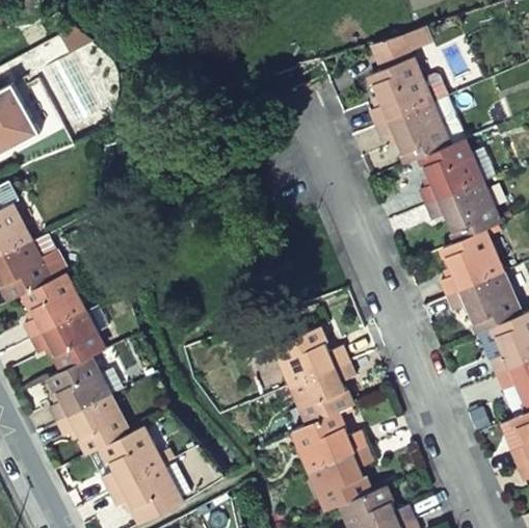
[(20,24),(25,23),(31,21),(36,17),(38,15),(41,9),(43,3),(37,0),(17,0),(17,2),(11,12),(15,25),(12,25),(16,31),(21,29),(20,24)]
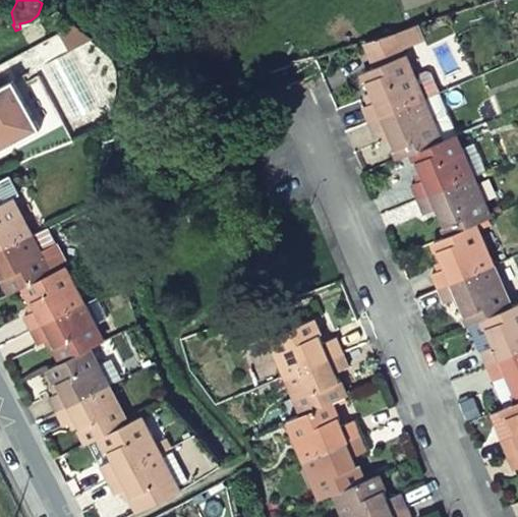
[(0,27),(12,24),(14,24),(11,12),(0,12),(0,27)]
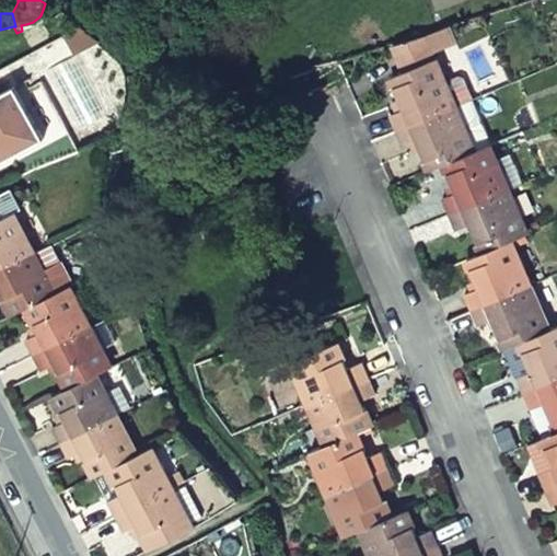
[(93,38),(80,30),(66,37),(68,43),(76,45),(83,45),(88,43),(91,42),(93,38)]
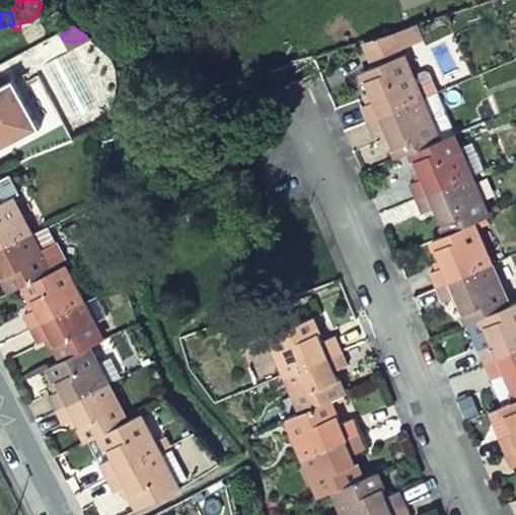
[(362,74),(374,102),(361,107),(367,123),(421,100),(412,79),(393,37),(364,46),(374,69),(362,74)]
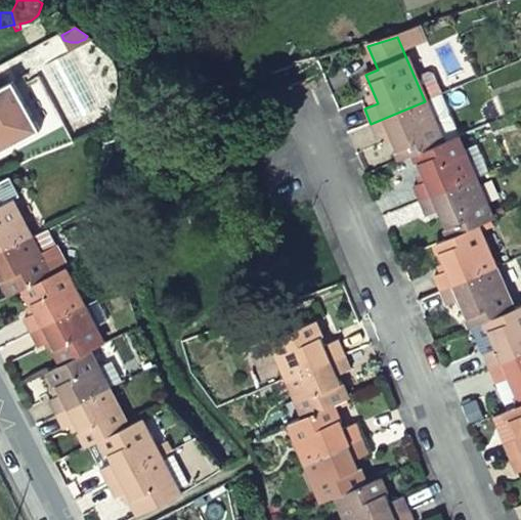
[(416,80),(425,101),(441,94),(433,77),(428,75),(416,80)]
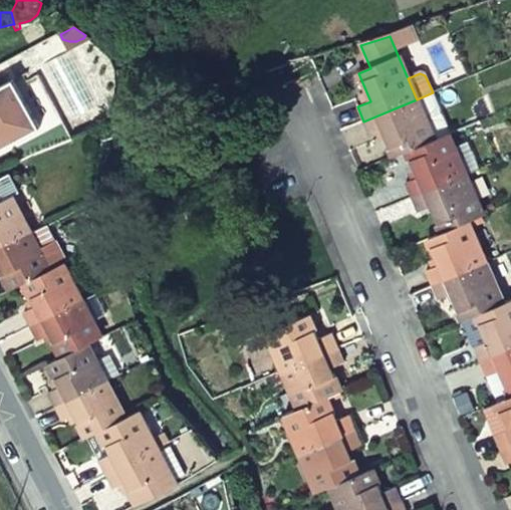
[(0,151),(1,153),(43,130),(16,81),(0,89),(0,151)]
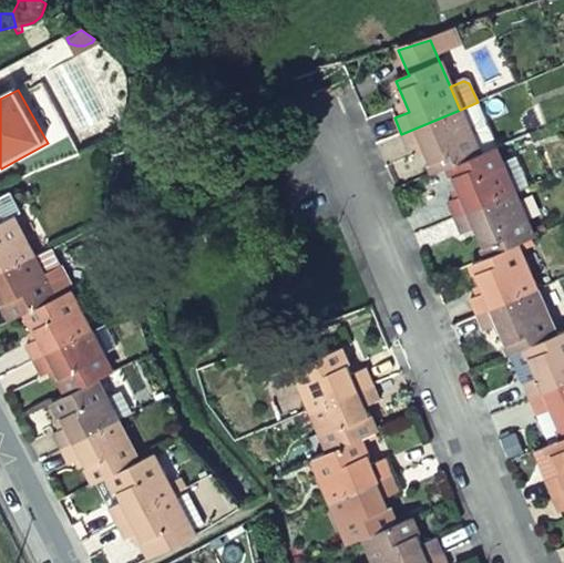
[(479,155),(460,110),(401,134),(408,151),(422,145),(434,174),(450,167),(479,155)]
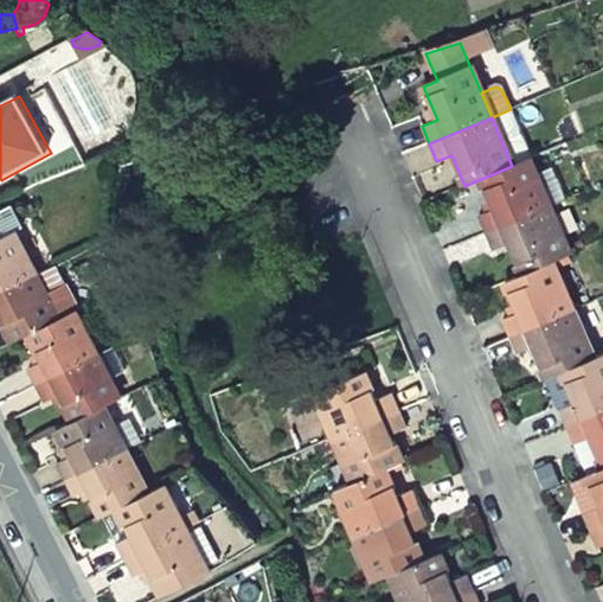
[(512,166),(481,179),(494,211),(479,217),(487,235),(549,209),(528,159),(512,166)]
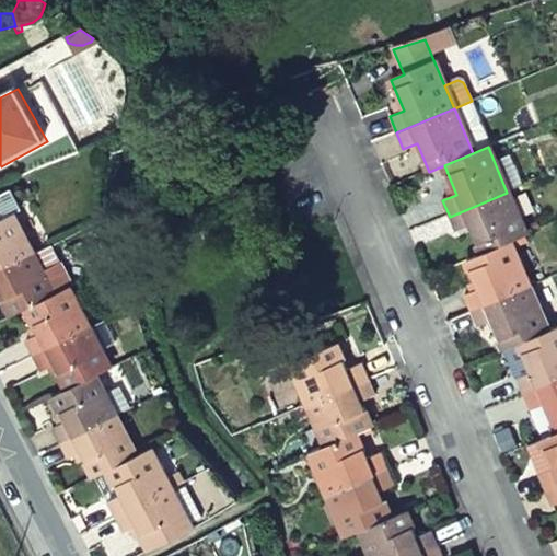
[(11,189),(0,195),(0,209),(4,219),(14,213),(21,209),(11,189)]
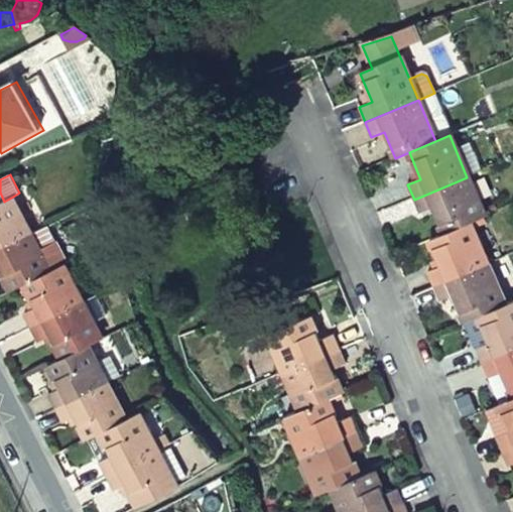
[(483,219),(467,177),(414,200),(420,214),(432,210),(443,235),(469,225),(483,219)]
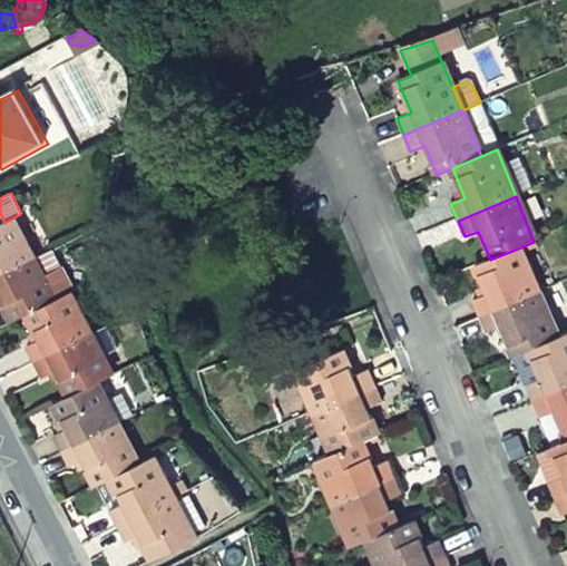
[(0,275),(35,257),(15,217),(5,223),(0,213),(0,275)]
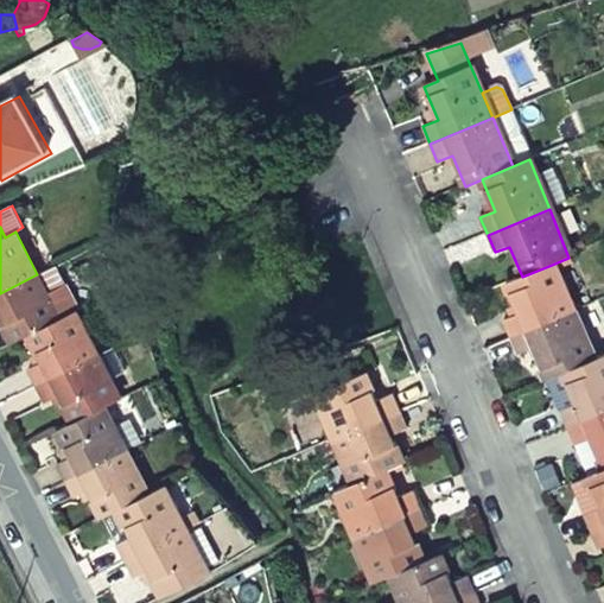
[(506,284),(519,316),(503,322),(512,340),(572,313),(552,265),(522,277),(506,284)]
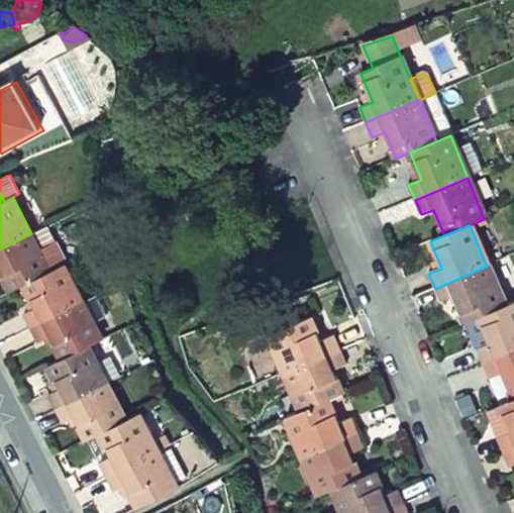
[(25,284),(50,271),(31,233),(0,249),(0,268),(11,291),(25,284)]
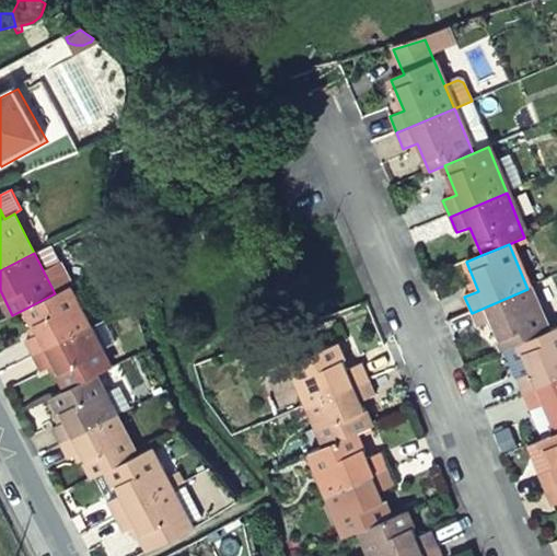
[(70,338),(91,328),(69,286),(55,293),(27,308),(41,334),(27,340),(35,356),(70,338)]
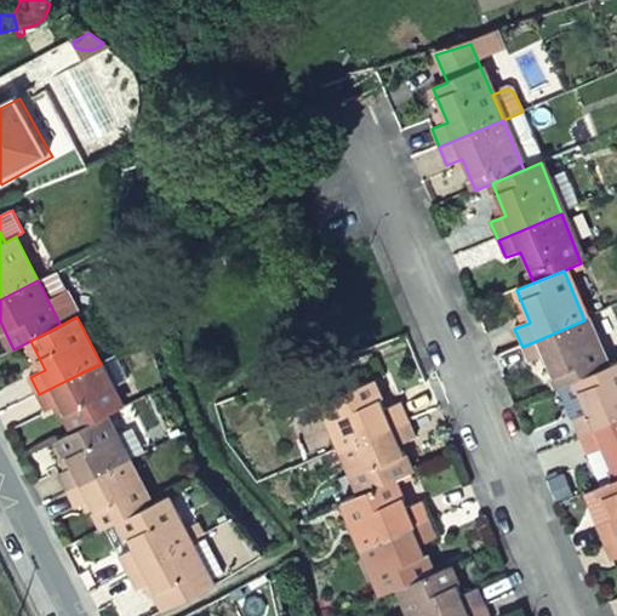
[(575,383),(605,370),(584,320),(523,347),(529,364),(544,358),(558,391),(575,383)]
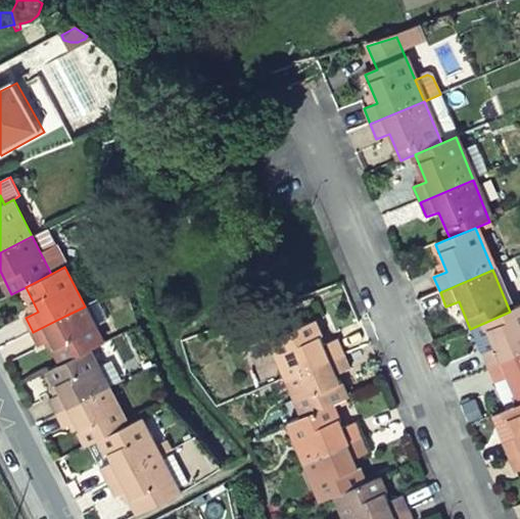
[(104,343),(85,307),(65,316),(33,332),(40,346),(53,341),(64,364),(86,352),(91,350),(104,343)]
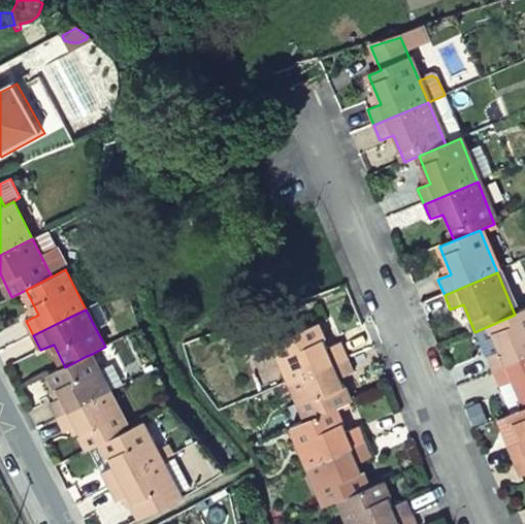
[(524,310),(515,315),(489,326),(500,354),(487,359),(493,373),(524,360),(524,310)]
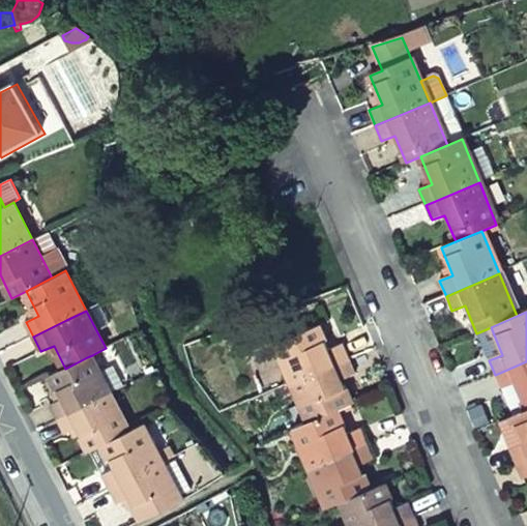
[(293,384),(349,361),(343,346),(328,352),(319,327),(276,345),(293,384)]
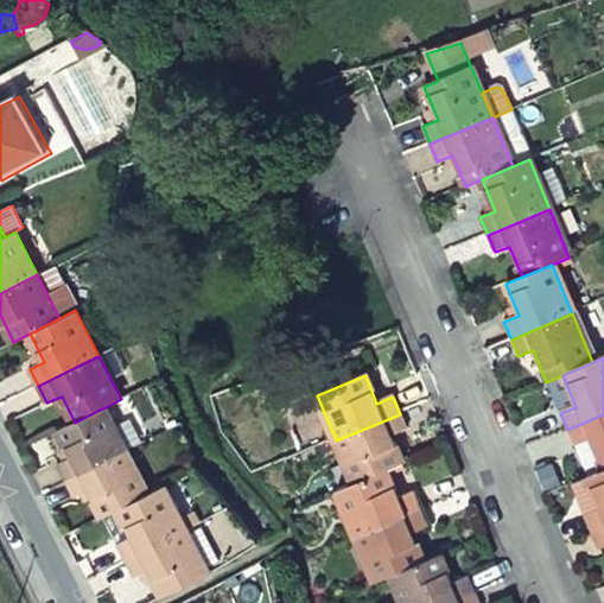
[(67,482),(127,451),(106,407),(100,410),(75,423),(59,431),(72,457),(57,465),(67,482)]
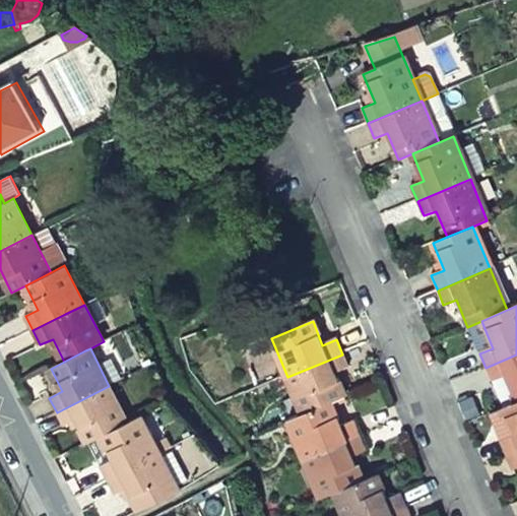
[(342,355),(287,377),(303,414),(330,403),(343,398),(334,375),(348,369),(342,355)]
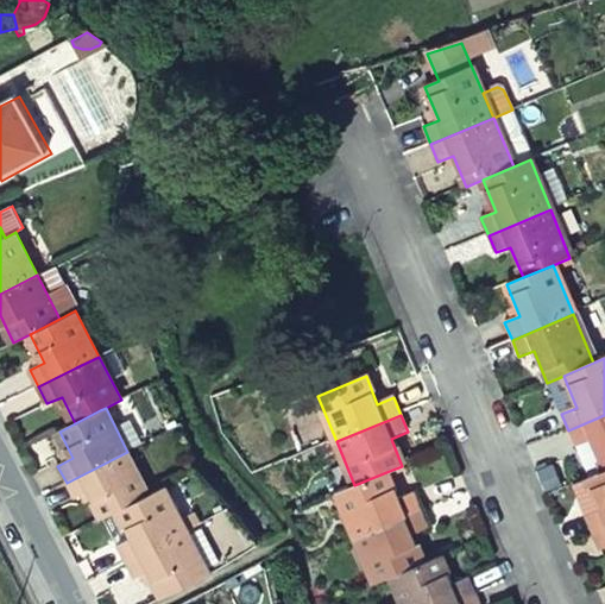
[(604,415),(568,431),(577,450),(591,444),(604,473),(604,415)]
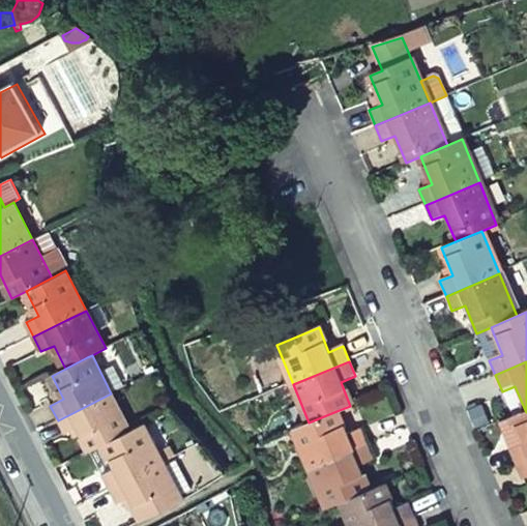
[(109,441),(129,431),(111,393),(58,420),(65,436),(80,429),(90,451),(104,444),(109,441)]
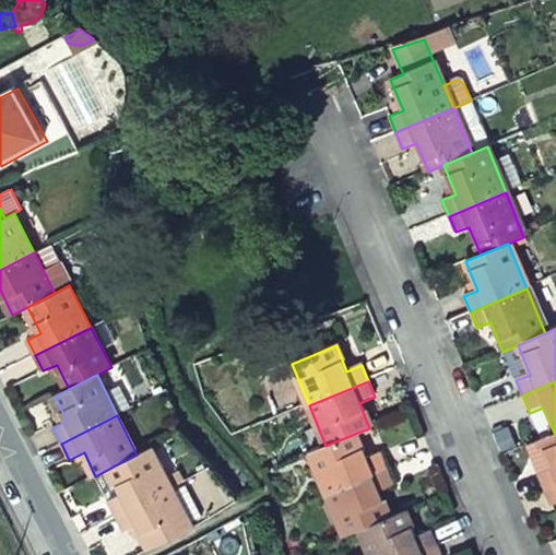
[(310,452),(328,495),(387,471),(379,456),(366,461),(355,434),(326,446),(310,452)]
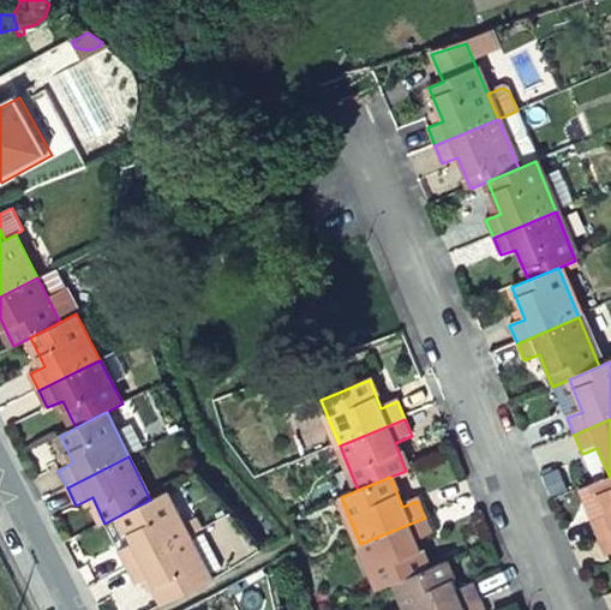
[(610,478),(593,485),(607,518),(592,525),(599,542),(610,536),(610,478)]
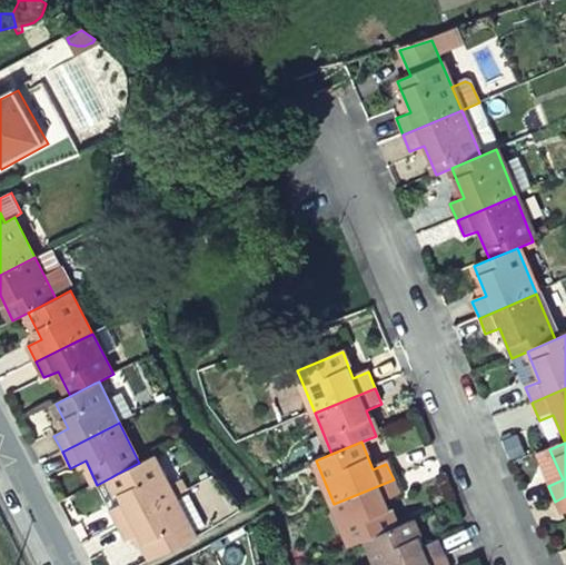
[(111,477),(126,504),(112,509),(120,526),(177,497),(156,455),(139,463),(117,474),(111,477)]
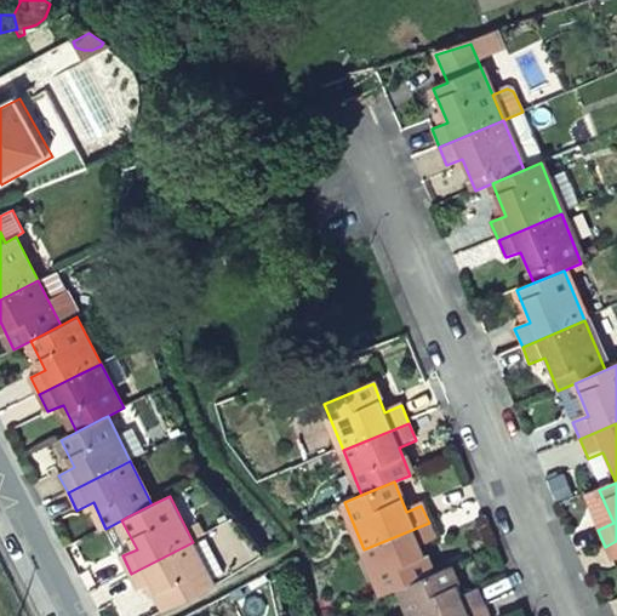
[(364,549),(382,595),(399,588),(432,576),(421,547),(436,541),(429,523),(364,549)]
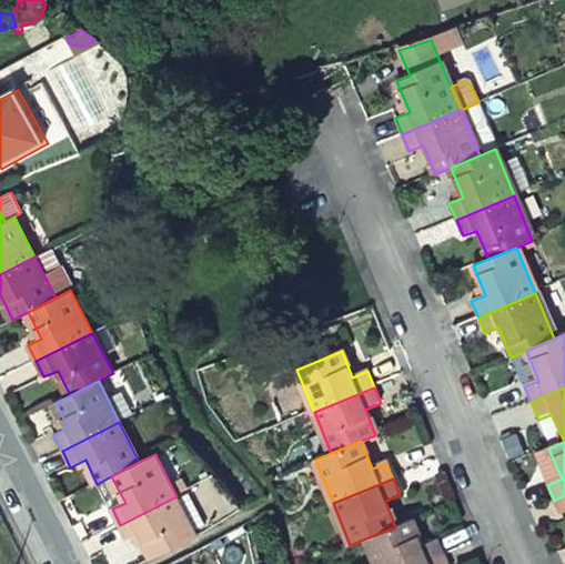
[(564,495),(554,501),(561,517),(564,515),(564,495)]
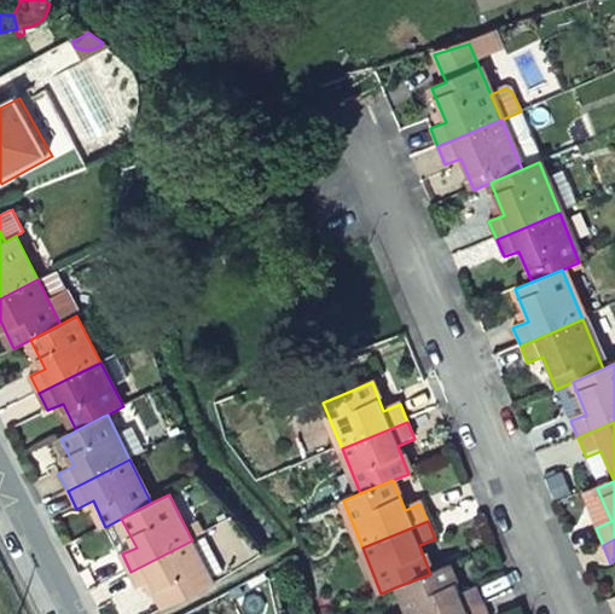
[(192,540),(131,572),(139,589),(154,581),(167,609),(214,584),(192,540)]
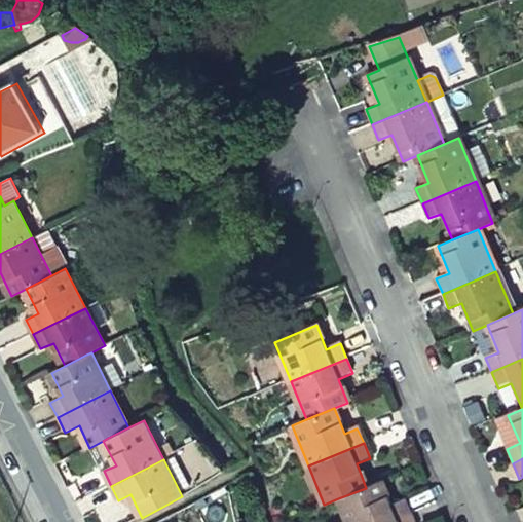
[(366,488),(338,498),(347,521),(398,521),(412,516),(405,500),(391,506),(381,481),(366,488)]
